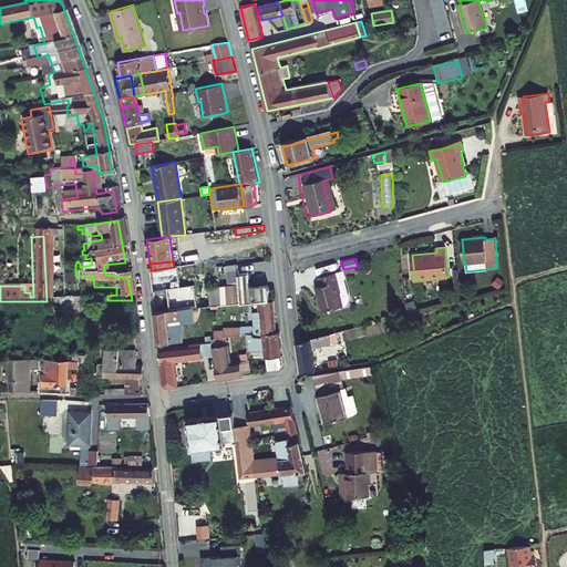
[(239,274),(238,264),(226,265),(228,286),(219,287),(222,305),(270,300),(269,286),(250,287),(248,272),(239,274)]
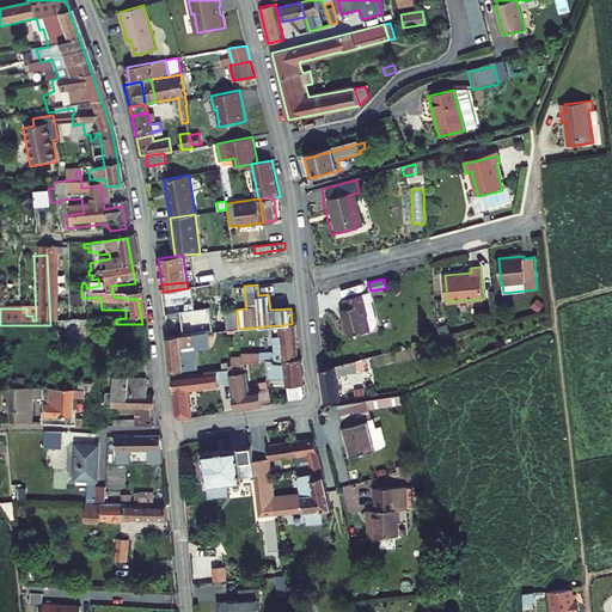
[(188,288),(163,292),(169,336),(193,334),(195,334),(193,314),(188,288)]
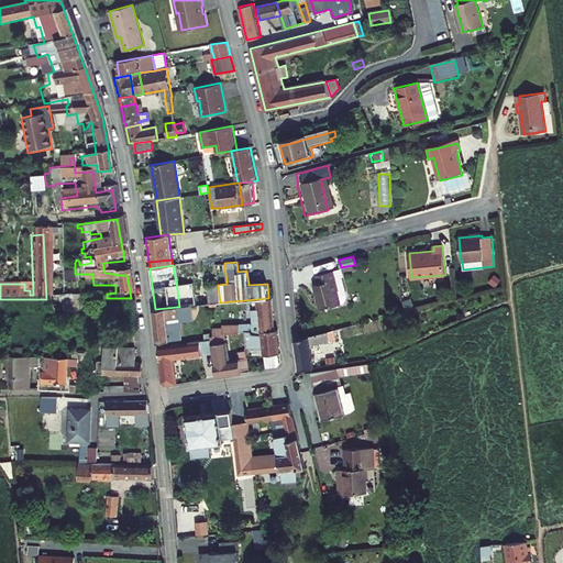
[(333,271),(335,278),(342,277),(344,276),(342,268),(333,271)]
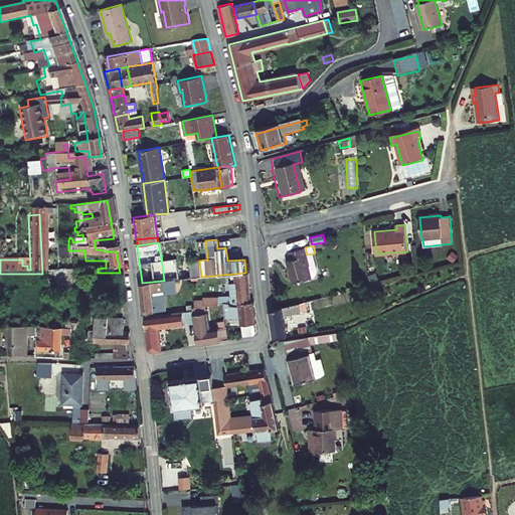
[(305,247),(289,251),(291,260),(287,261),(293,283),(313,278),(316,275),(317,269),(313,253),(307,254),(305,247)]
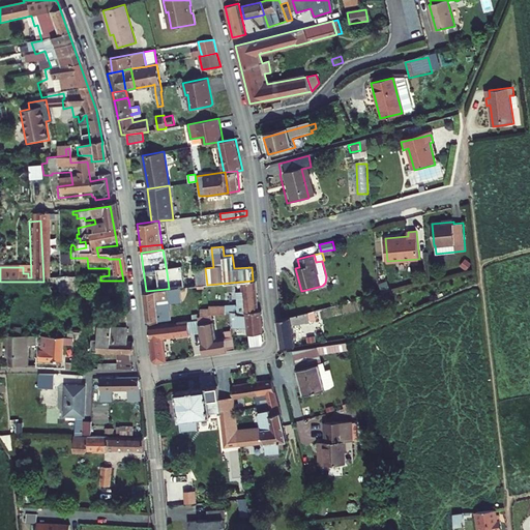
[(471,263),(466,259),(462,266),(467,270),(471,263)]
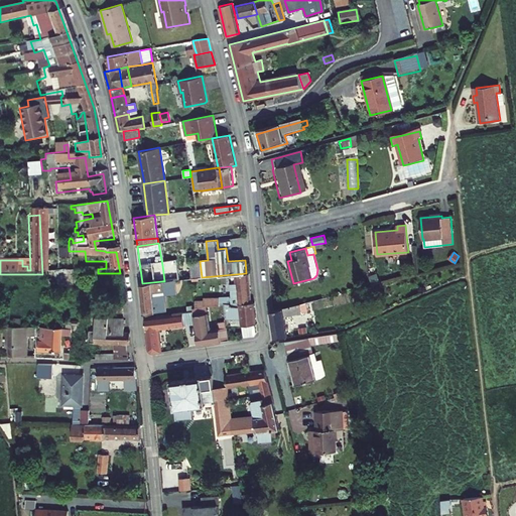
[(175,280),(202,277),(200,261),(162,265),(164,281),(175,280)]
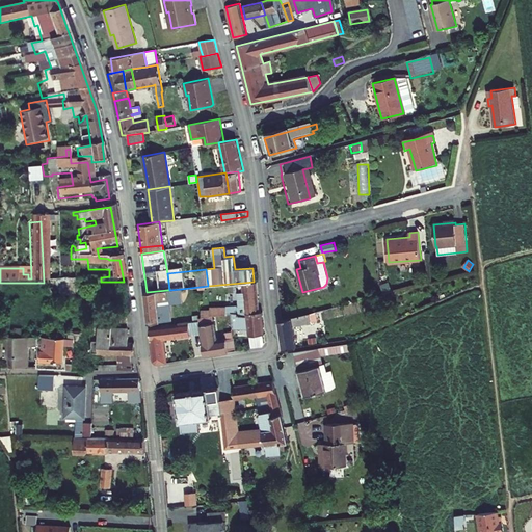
[(202,310),(202,317),(211,316),(221,316),(232,316),(231,313),(238,313),(238,315),(247,316),(247,313),(259,312),(257,282),(243,283),(244,292),(237,293),(238,306),(210,308),(210,310),(202,310)]
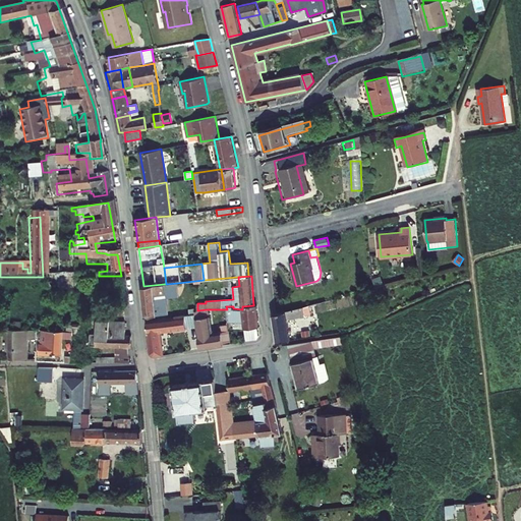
[(71,277),(43,277),(43,293),(72,294),(71,277)]
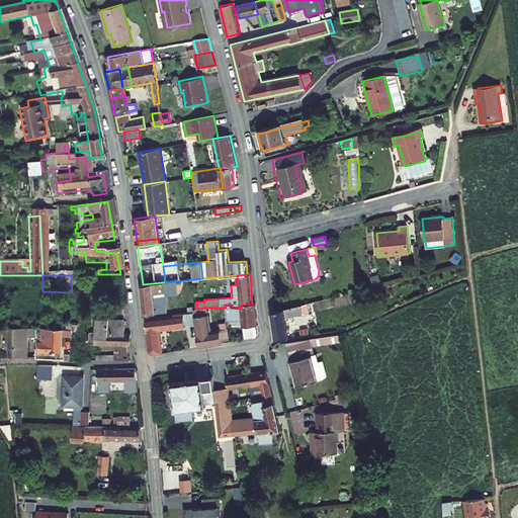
[(380,284),(377,275),(370,277),(373,286),(380,284)]
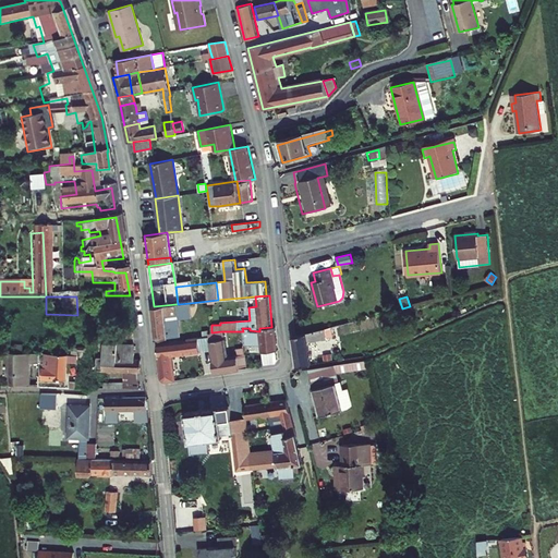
[(152,307),(155,339),(180,337),(178,319),(191,318),(190,303),(178,304),(176,304),(154,306),(152,307)]
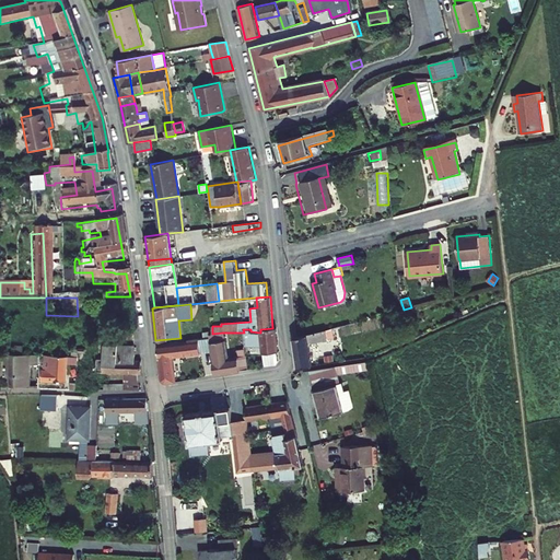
[(313,365),(310,343),(339,337),(337,327),(293,338),(298,368),(313,365)]
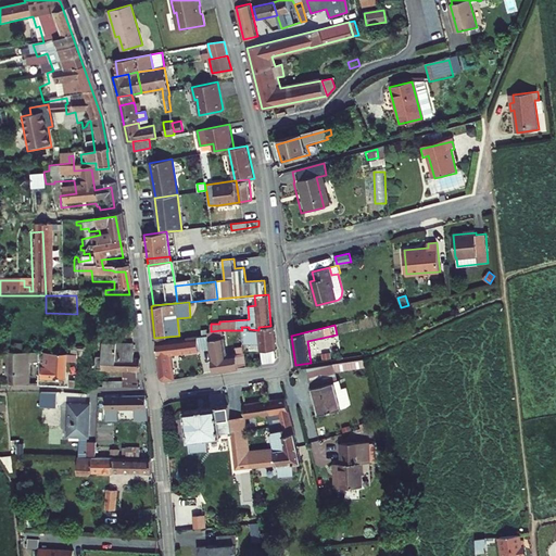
[(260,343),(261,351),(277,349),(275,326),(270,326),(258,327),(258,330),(249,329),(249,327),(241,327),(242,330),(242,333),(243,343),(260,343)]
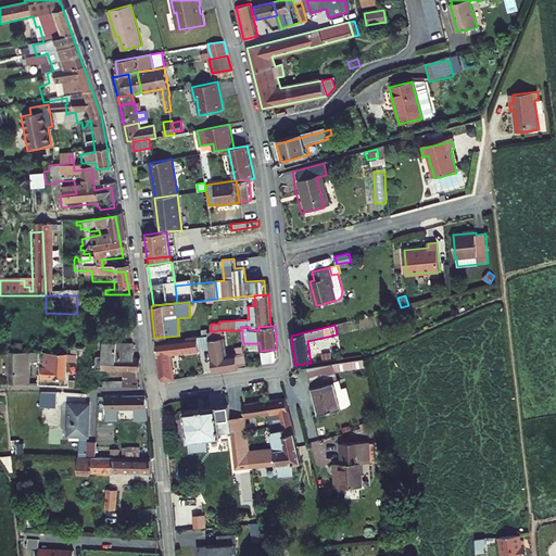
[(214,371),(247,367),(244,353),(222,356),(219,344),(223,343),(222,335),(220,330),(211,331),(207,332),(209,335),(211,349),(214,371)]
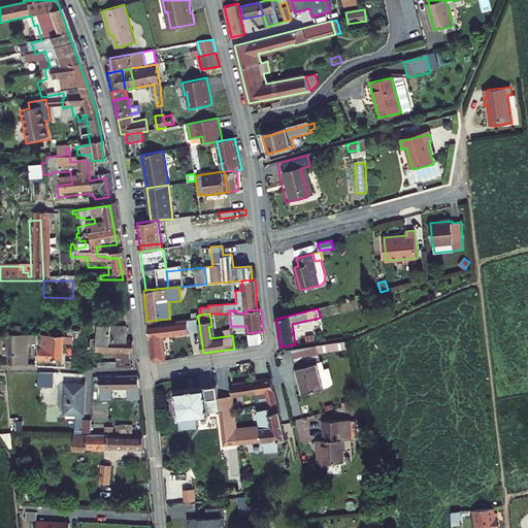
[(189,333),(200,331),(198,318),(188,320),(189,333)]
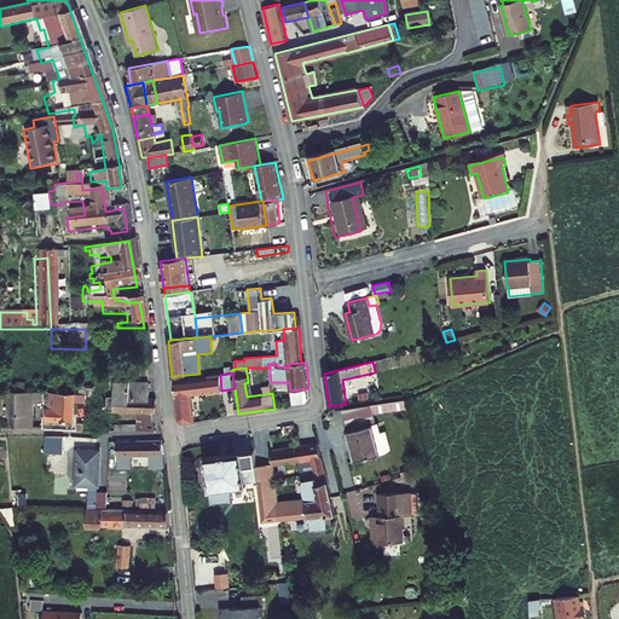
[(190,394),(221,391),(220,375),(208,376),(208,377),(174,381),(174,395),(178,421),(183,423),(195,422),(190,394)]
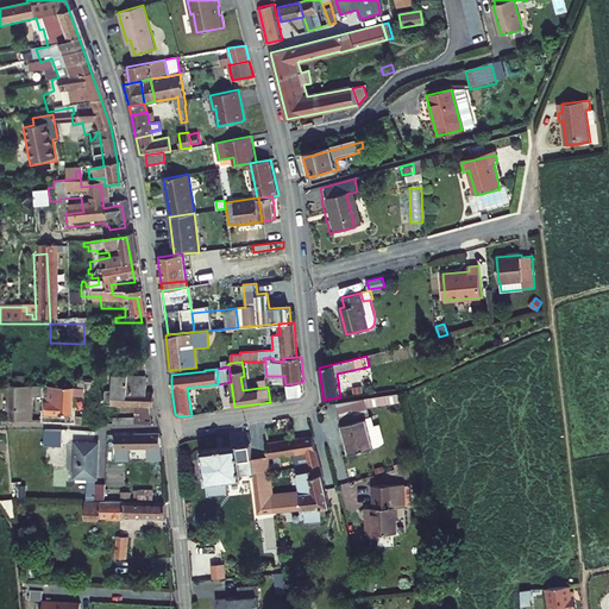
[(144,387),(144,374),(110,374),(108,388),(105,388),(105,406),(132,407),(133,419),(108,419),(108,425),(149,426),(149,408),(154,407),(150,388),(144,387)]
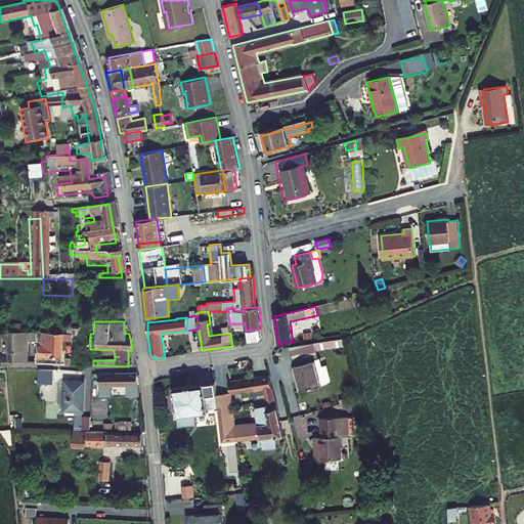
[(259,329),(246,331),(247,343),(258,342),(260,338),(259,329)]
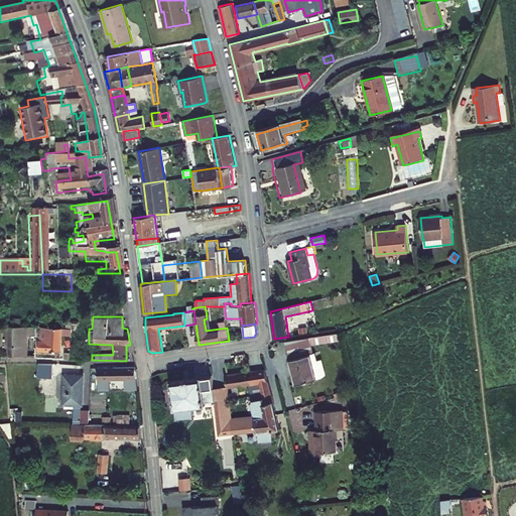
[(28,330),(0,329),(0,361),(18,361),(17,341),(27,341),(28,330)]
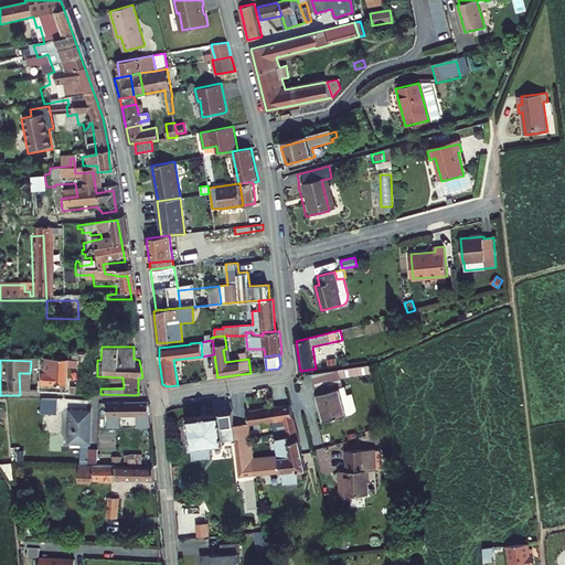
[(32,377),(32,390),(57,390),(57,372),(71,372),(72,362),(34,361),(33,377),(32,377)]
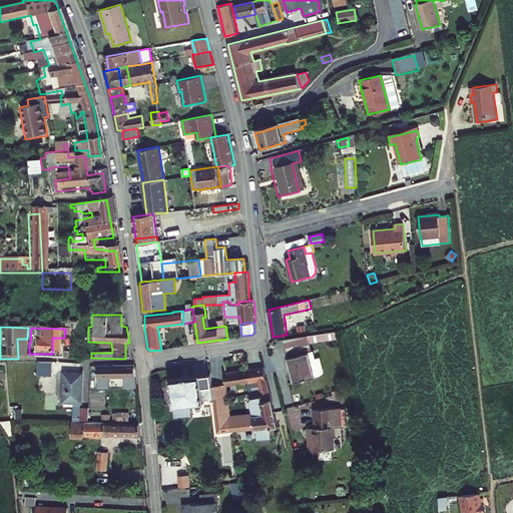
[(316,358),(310,360),(309,353),(311,352),(309,343),(321,342),(320,334),(283,339),(294,382),(320,375),(324,372),(320,357),(316,358)]
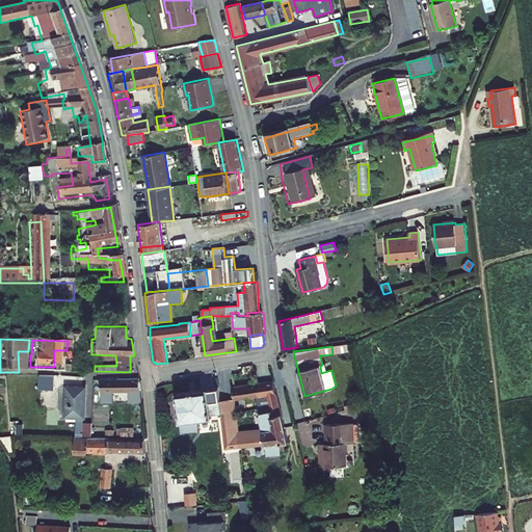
[(280,405),(273,381),(257,383),(259,396),(265,395),(268,408),(270,407),(280,405)]
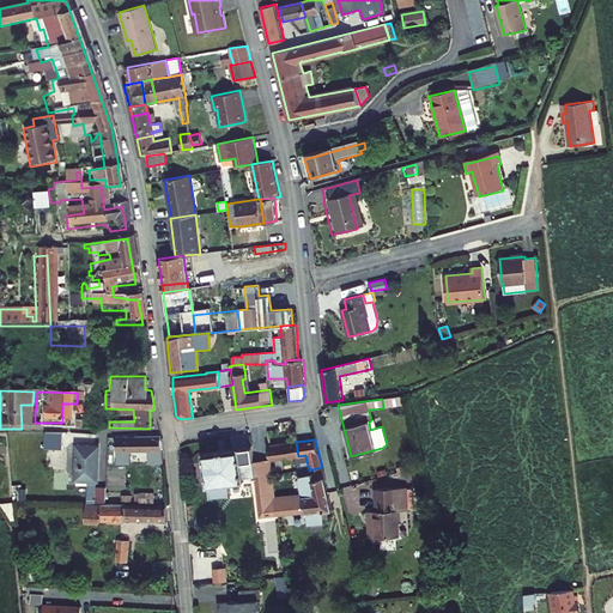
[(298,456),(296,442),(295,442),(268,444),(271,460),(285,457),(293,456),(298,456)]
